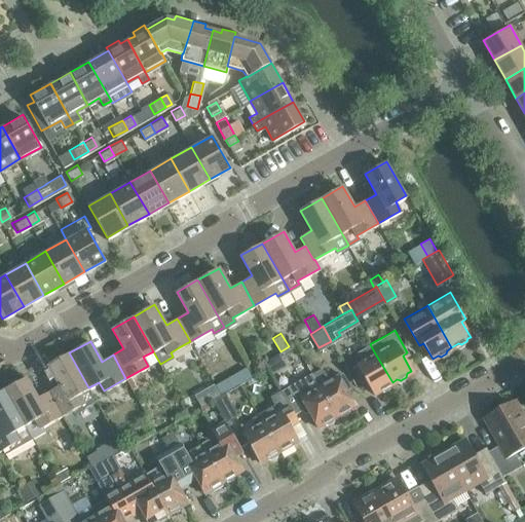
[(361,379),(365,377),(374,393),(378,389),(382,390),(387,387),(388,384),(392,382),(375,353),(370,344),(358,351),(363,361),(352,366),(361,379)]
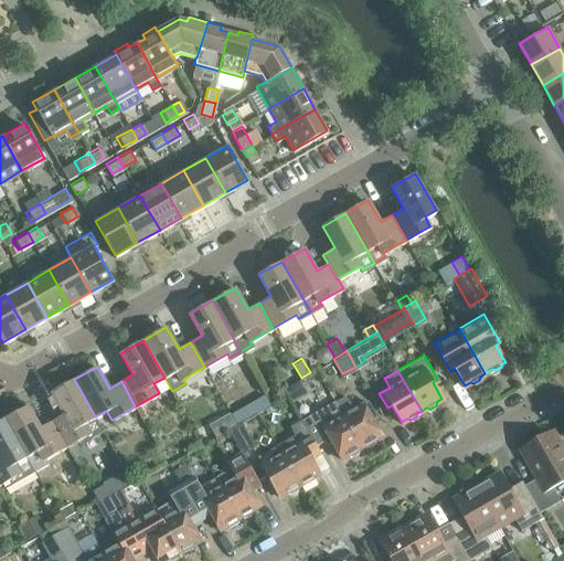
[(64,414),(52,421),(66,445),(100,426),(95,416),(74,379),(52,392),(64,414)]
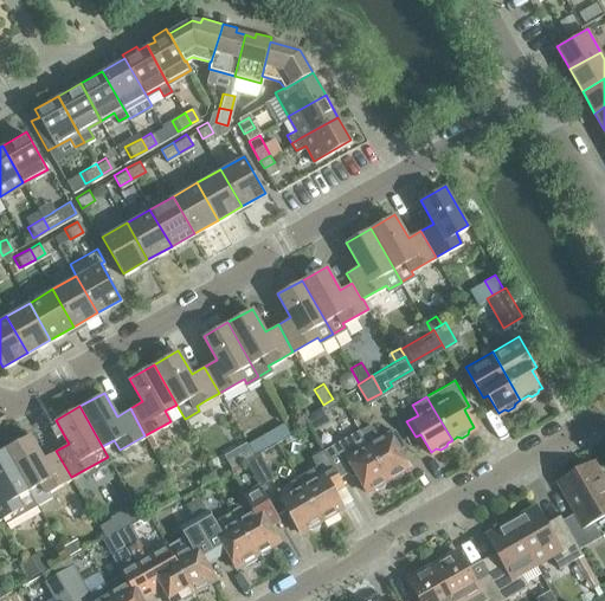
[(403,472),(404,467),(409,465),(399,447),(404,444),(394,428),(378,438),(369,422),(359,428),(361,433),(365,437),(387,477),(392,475),(396,476),(403,472)]
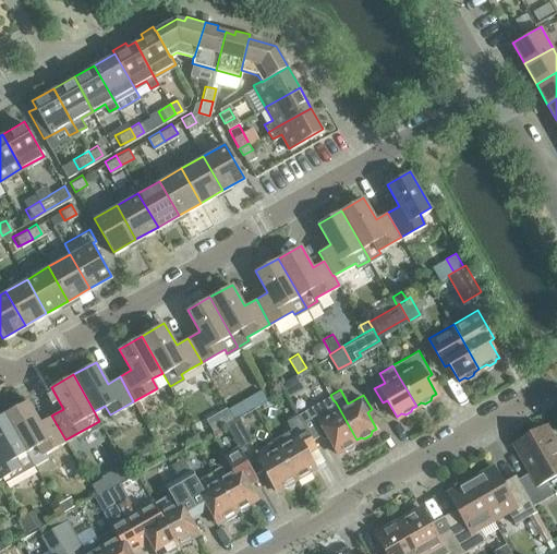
[(327,435),(337,452),(341,448),(344,449),(351,446),(351,443),(356,440),(336,402),(333,399),(330,395),(305,409),(314,423),(323,438),(327,435)]
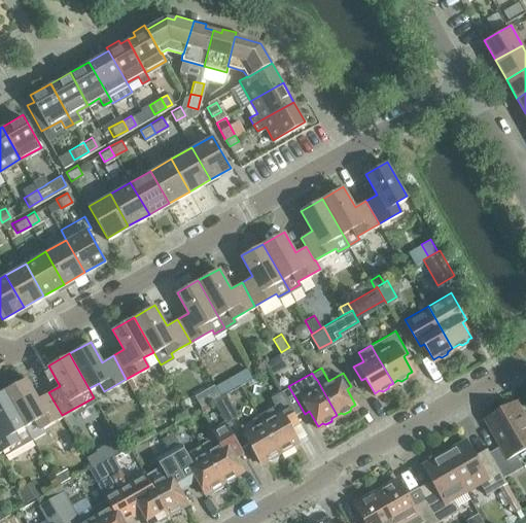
[(62,415),(48,392),(38,398),(26,378),(15,384),(13,381),(3,387),(32,438),(44,430),(42,426),(50,421),(62,415)]
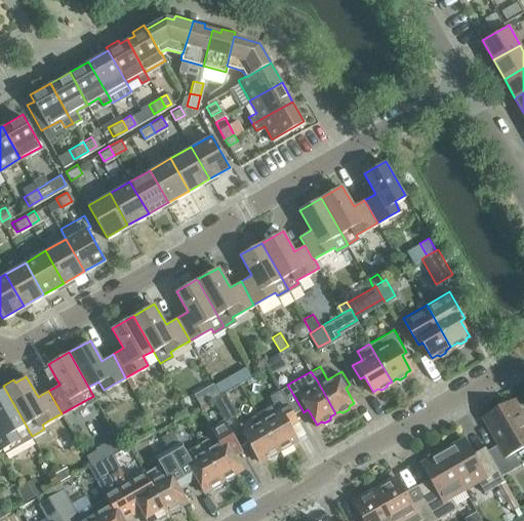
[(0,448),(2,447),(4,451),(32,436),(3,386),(0,388),(0,448)]
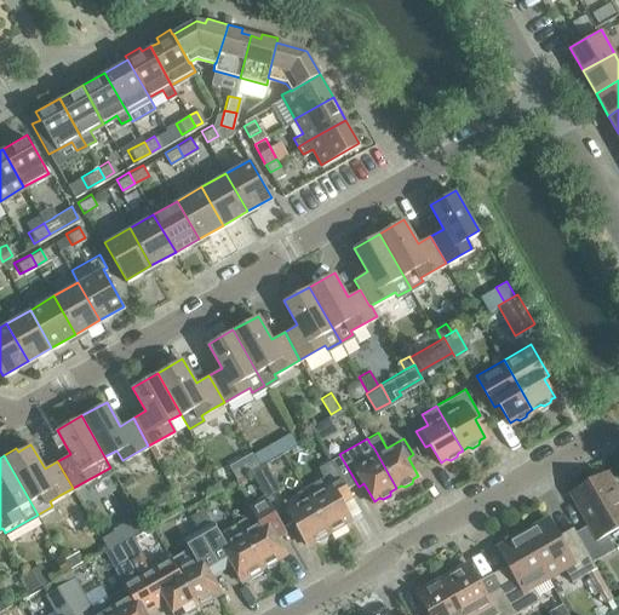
[(348,489),(331,459),(317,466),(324,476),(304,487),(309,495),(309,496),(328,530),(333,527),(338,528),(344,524),(345,521),(350,517),(338,495),(348,489)]
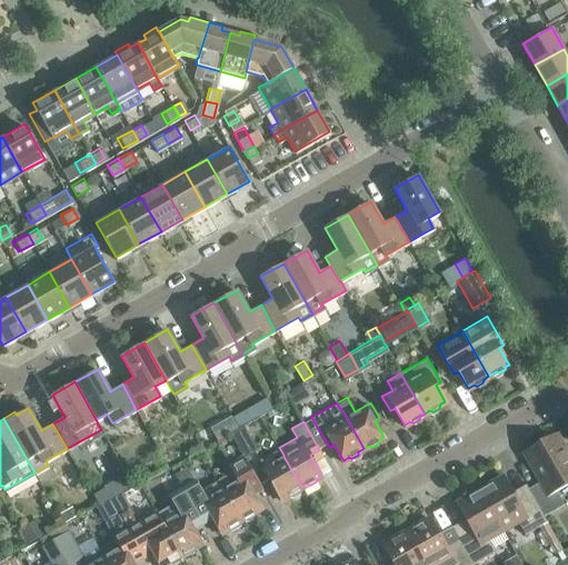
[(229,430),(242,453),(245,456),(247,454),(257,448),(242,423),(229,430)]
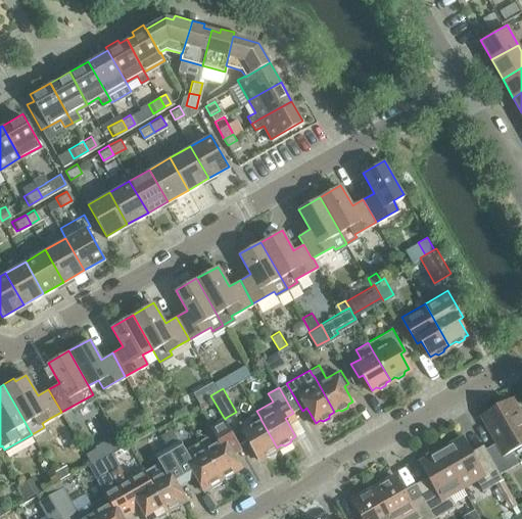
[(484,446),(486,451),(499,472),(517,461),(509,446),(521,438),(521,416),(511,396),(480,414),(495,440),(484,446)]
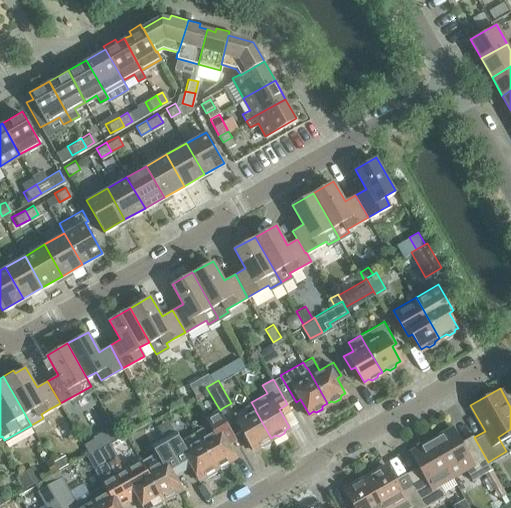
[(238,419),(237,420),(253,448),(257,446),(261,447),(266,444),(267,440),(271,438),(255,410),(255,409),(251,402),(233,412),(238,419)]
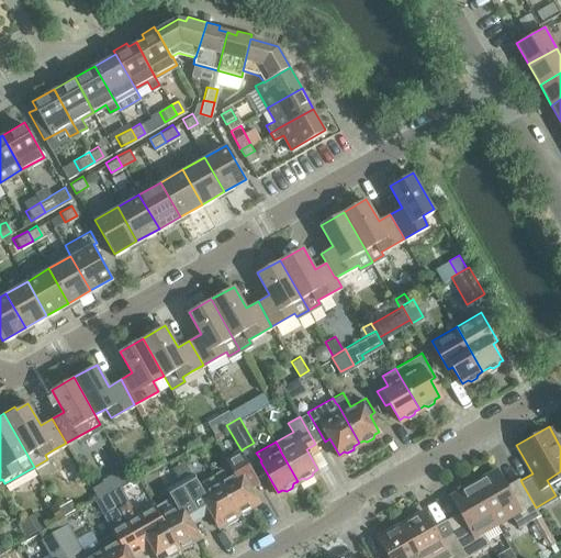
[(244,448),(242,450),(239,447),(223,456),(228,466),(215,473),(237,513),(242,510),(246,511),(251,508),(253,504),(258,501),(246,481),(258,475),(244,448)]
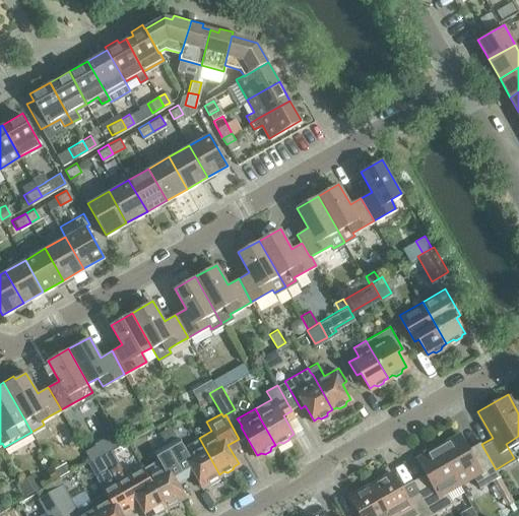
[(458,432),(437,444),(459,482),(472,475),(478,486),(499,474),(496,469),(483,448),(471,454),(458,432)]
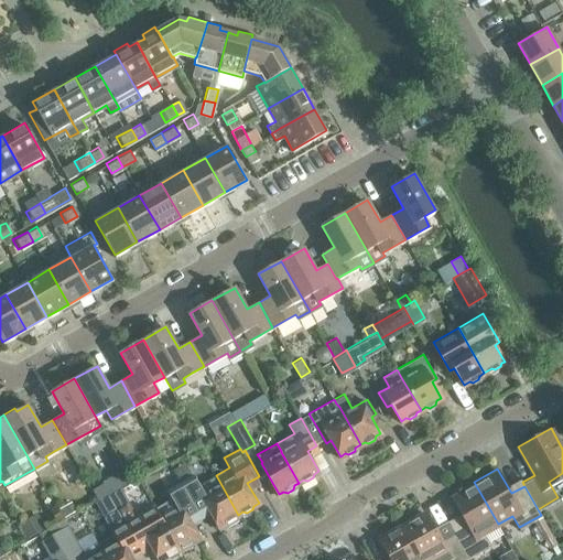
[(236,516),(238,515),(216,475),(198,485),(193,475),(181,482),(201,516),(209,510),(218,526),(226,521),(227,524),(237,518),(236,516)]
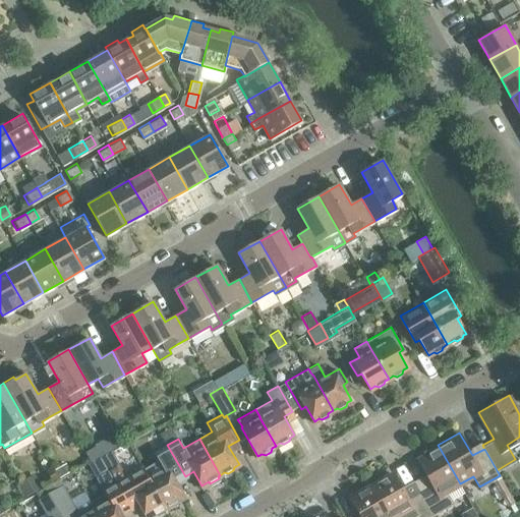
[(102,451),(99,442),(84,448),(89,456),(102,451)]
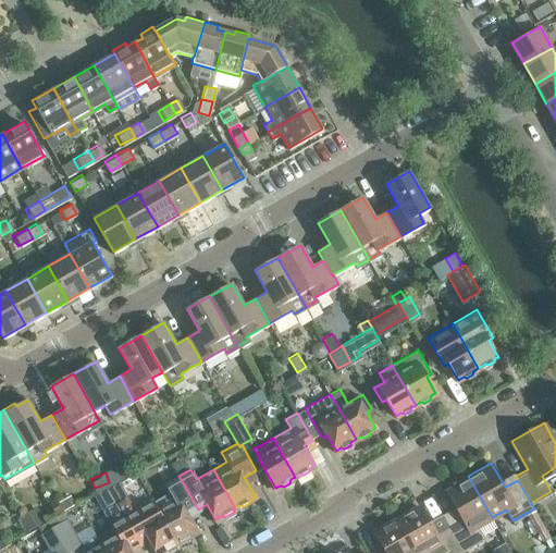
[(171,494),(164,499),(169,506),(160,511),(153,500),(152,500),(176,542),(181,539),(185,540),(190,537),(192,533),(197,530),(188,515),(198,510),(178,476),(164,483),(171,494)]
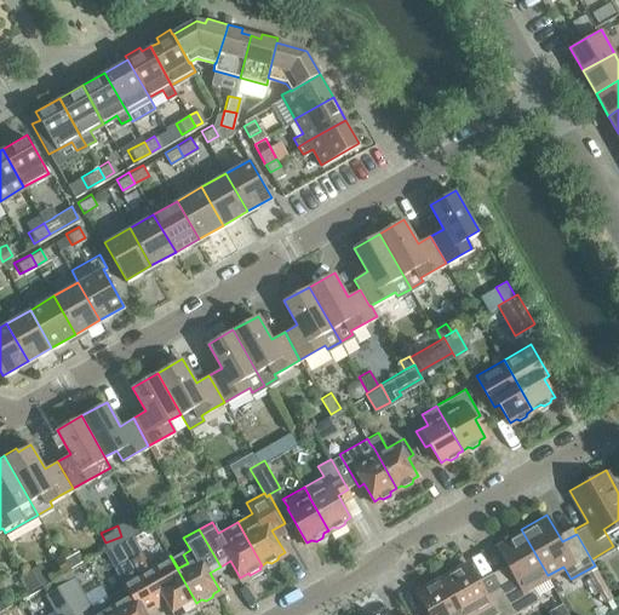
[(497,579),(498,581),(515,611),(539,597),(532,585),(548,575),(521,529),(496,544),(511,570),(497,579)]
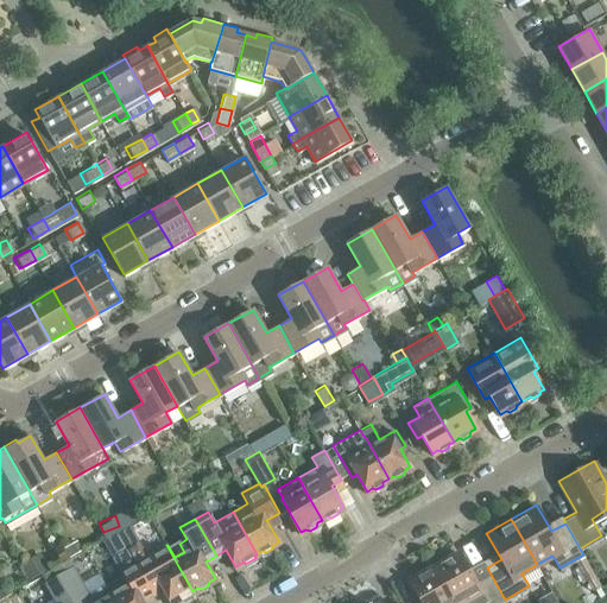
[(125,547),(151,591),(162,585),(171,602),(176,601),(181,602),(187,598),(188,594),(193,591),(166,545),(149,556),(128,522),(115,531),(125,547)]
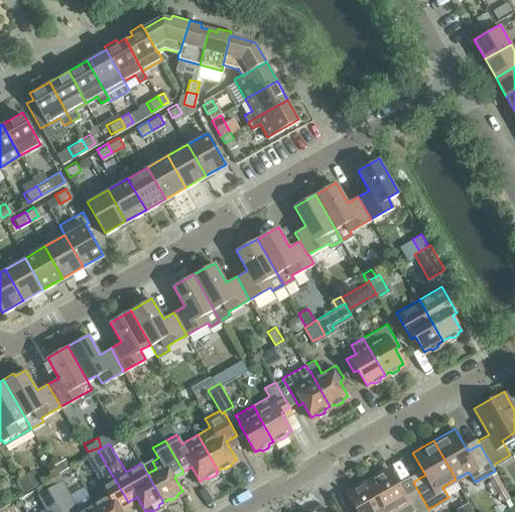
[(69,465),(65,458),(53,465),(57,472),(69,465)]
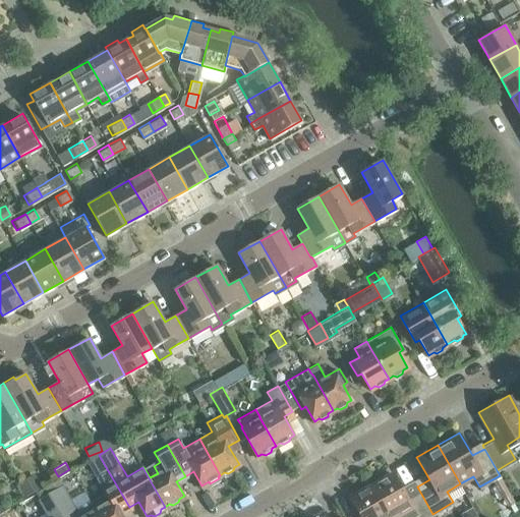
[(129,507),(107,469),(95,475),(104,492),(90,501),(99,516),(123,516),(121,512),(129,507)]
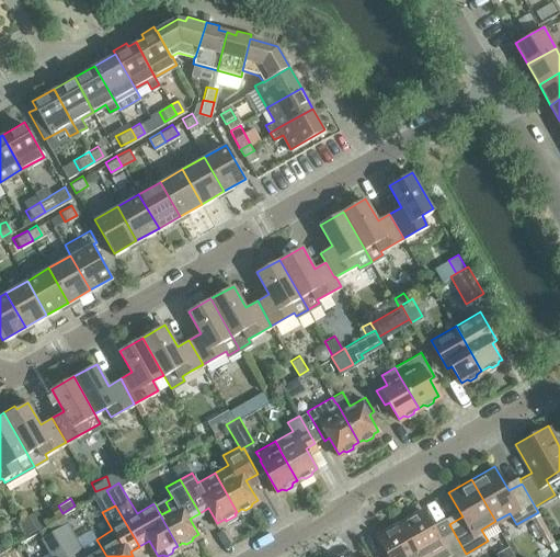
[(459,556),(466,554),(450,526),(437,534),(422,508),(399,521),(420,556),(424,556),(435,552),(437,556),(459,556)]
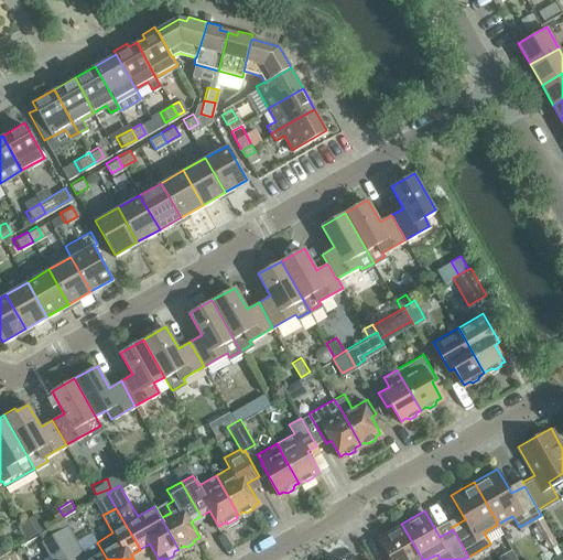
[(36,514),(20,523),(28,535),(43,525),(36,514)]
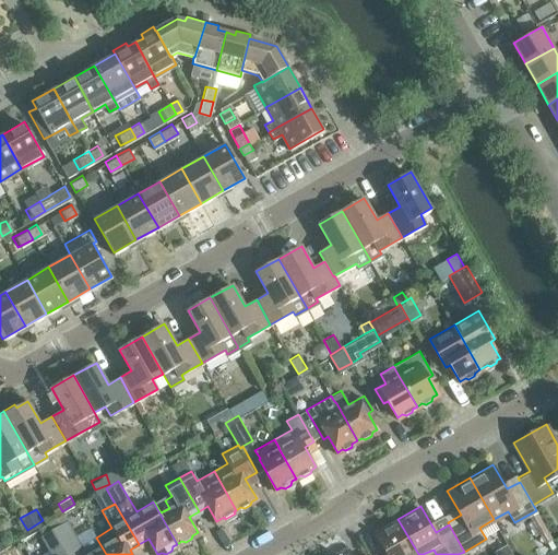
[(75,554),(79,554),(106,554),(96,538),(87,542),(87,541),(81,545),(67,520),(63,522),(59,516),(48,522),(67,554),(75,554)]
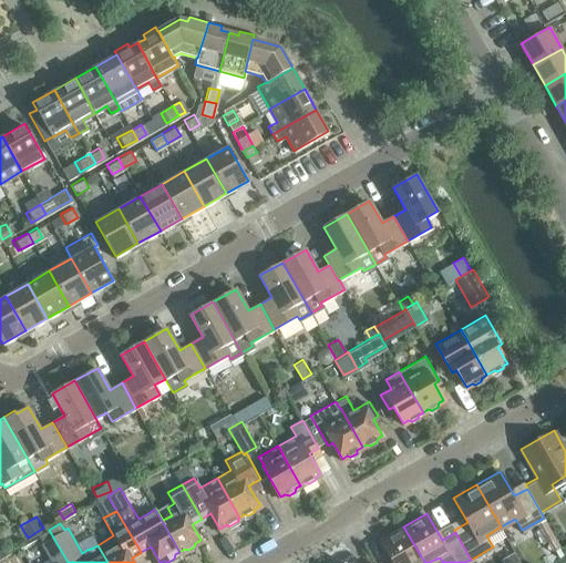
[(424,562),(403,526),(380,540),(393,562),(424,562)]
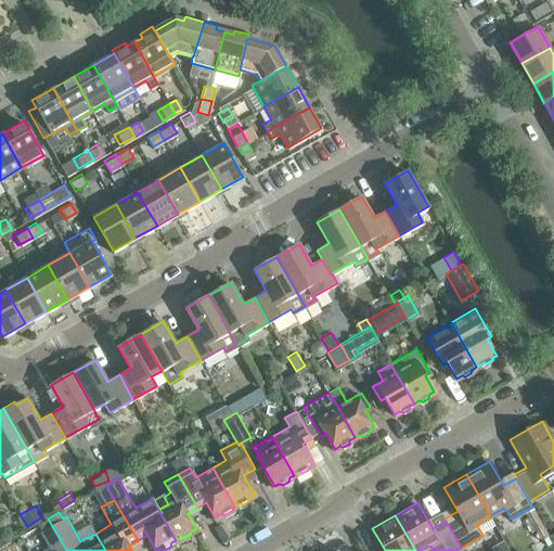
[(51,550),(66,550),(48,519),(38,524),(41,530),(40,532),(51,550)]
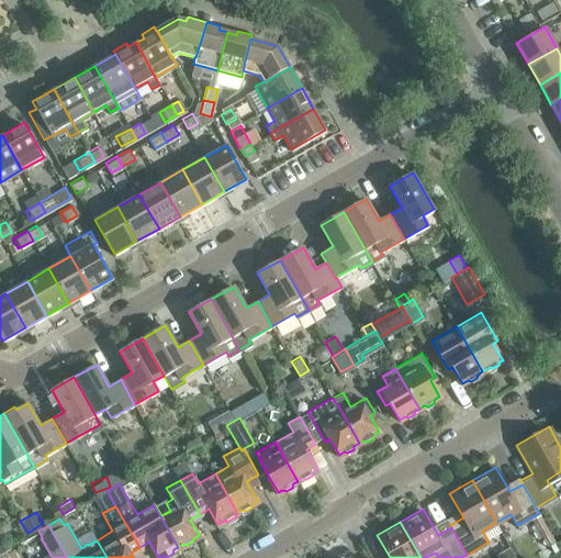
[(354,557),(348,546),(336,554),(338,557),(336,557),(354,557)]
